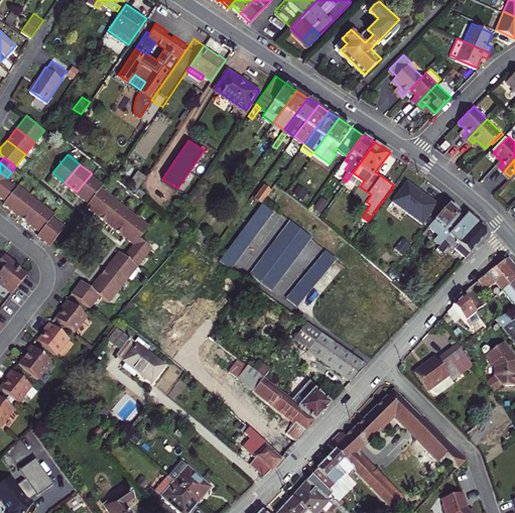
[(138,168),(131,179),(139,185),(146,174),(138,168)]
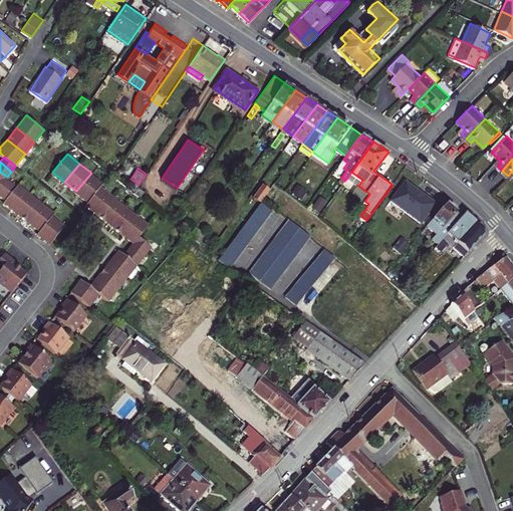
[(7,177),(0,172),(0,194),(6,199),(17,186),(7,177)]
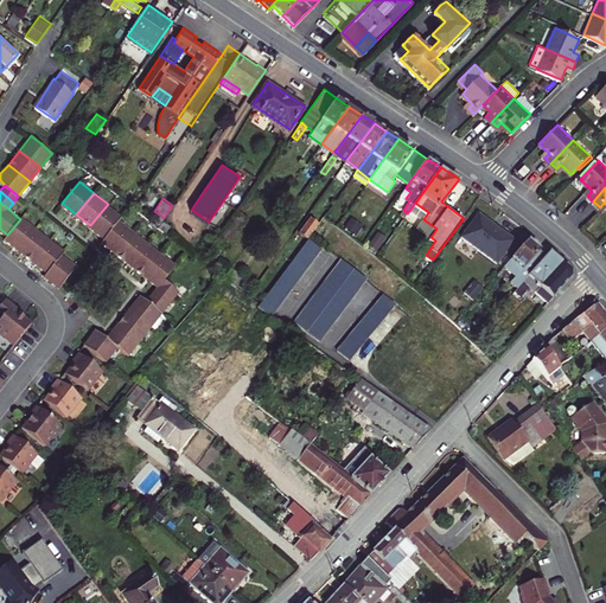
[(415,203),(410,210),(423,219),(428,212),(415,203)]
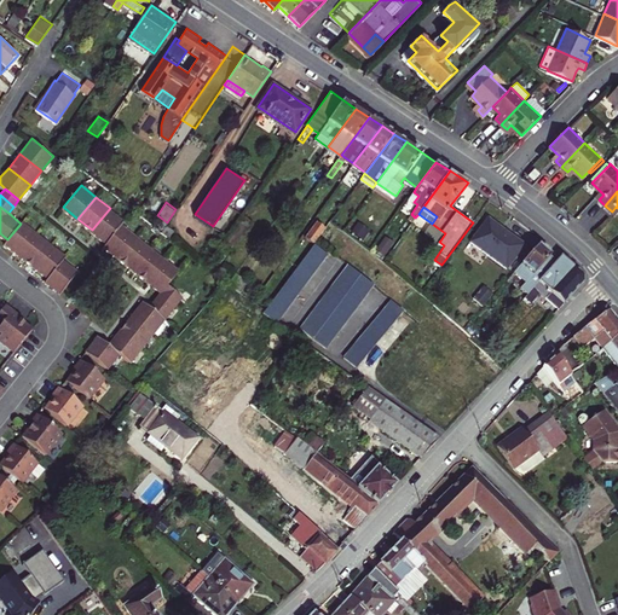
[(110,208),(92,230),(107,242),(121,224),(125,220),(110,208)]
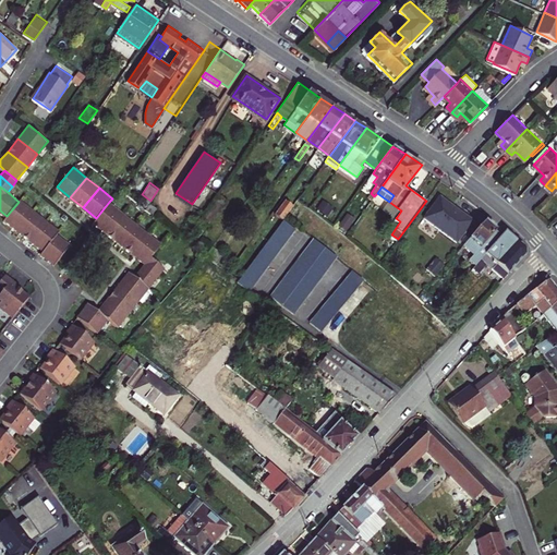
[(473,217),(442,194),(426,215),(458,238),(473,217)]
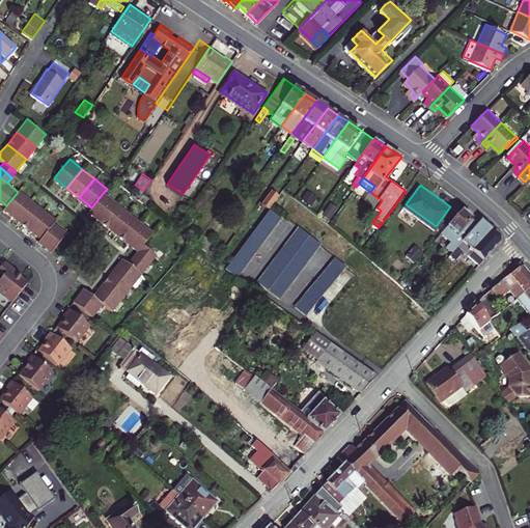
[(208,186),(195,204),(196,205),(195,207),(200,212),(215,190),(208,186)]
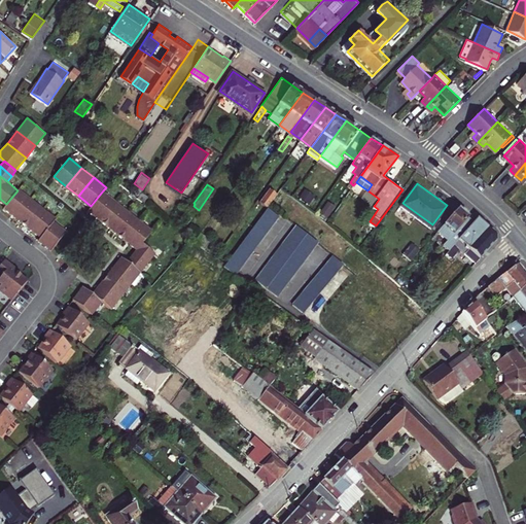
[(271,186),(260,201),(268,206),(278,193),(271,186)]
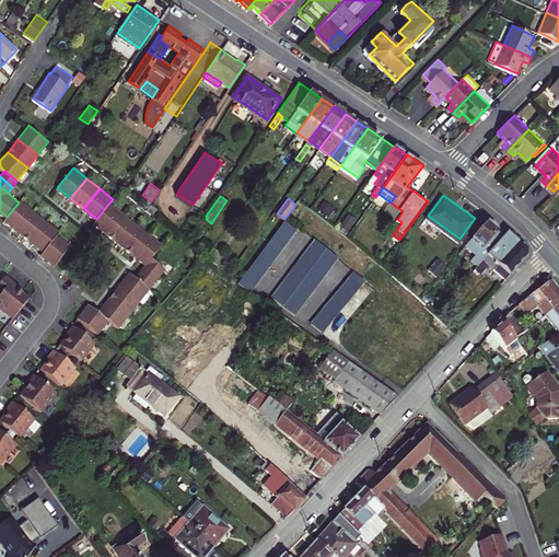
[(7,217),(4,219),(18,230),(34,210),(21,199),(19,202),(7,217)]
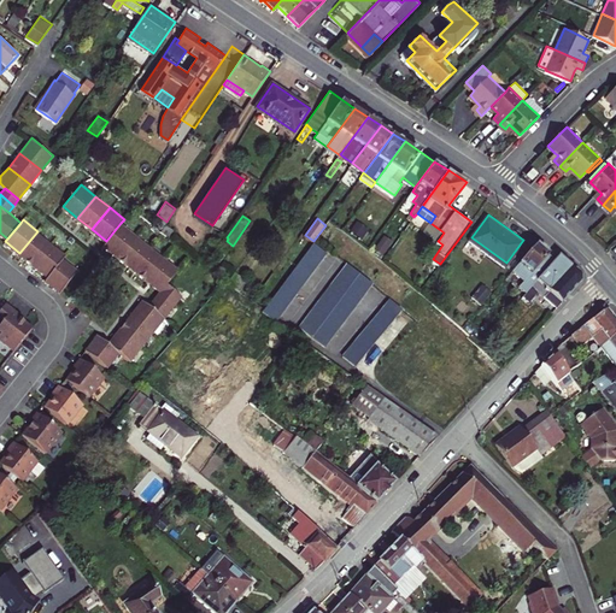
[(106,241),(104,245),(118,257),(136,235),(121,223),(106,241)]
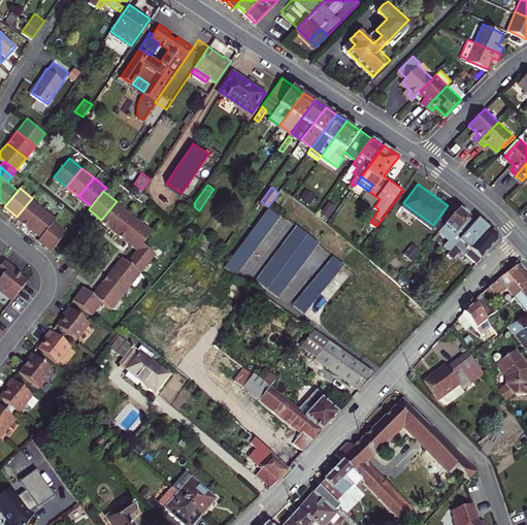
[(150,196),(142,191),(138,197),(145,202),(150,196)]
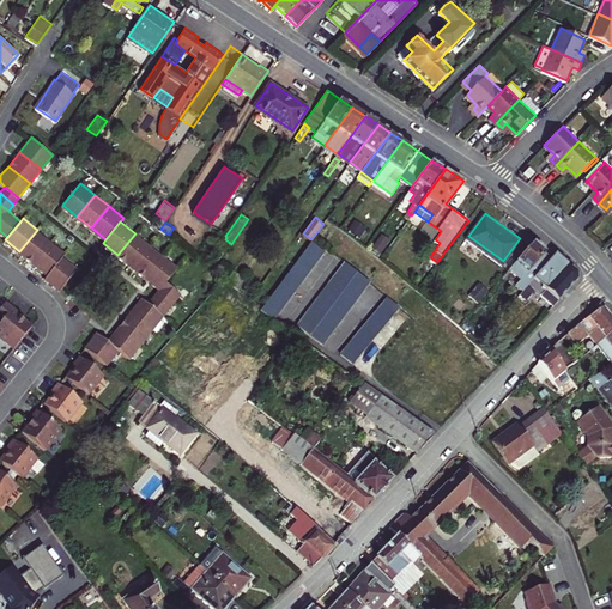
[(428,221),(423,229),(436,238),(441,231),(428,221)]
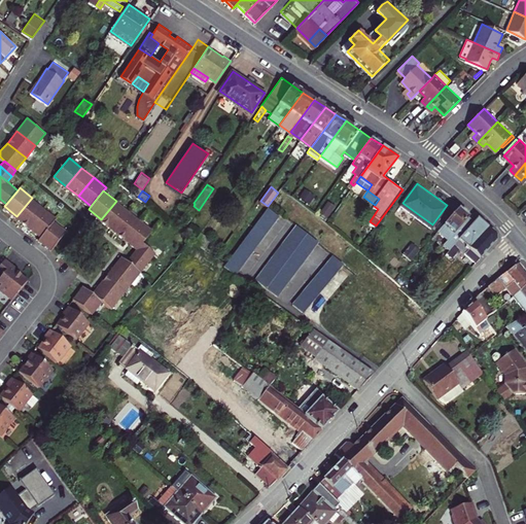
[(32,198),(16,216),(29,226),(44,207),(32,198)]
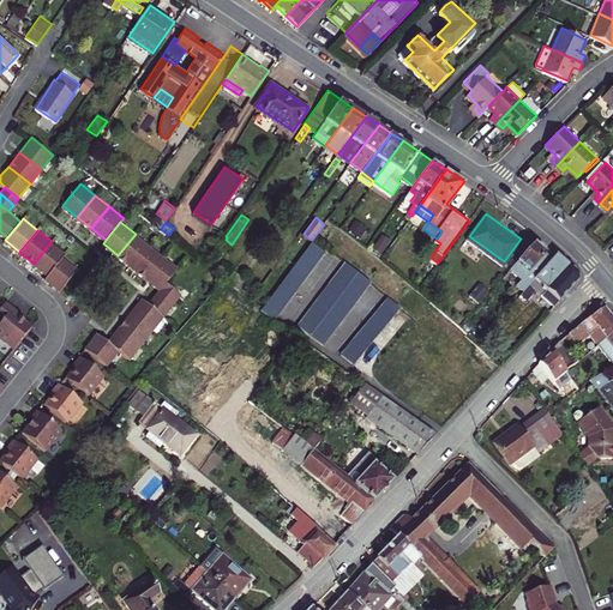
[(136,234),(118,255),(132,266),(149,245),(136,234)]
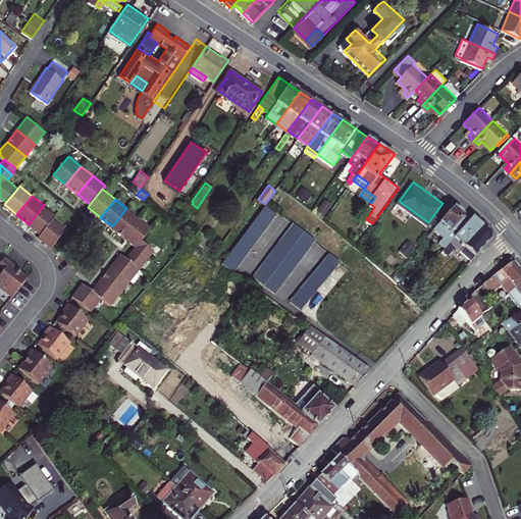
[(318,211),(325,214),(331,202),(324,199),(318,211)]
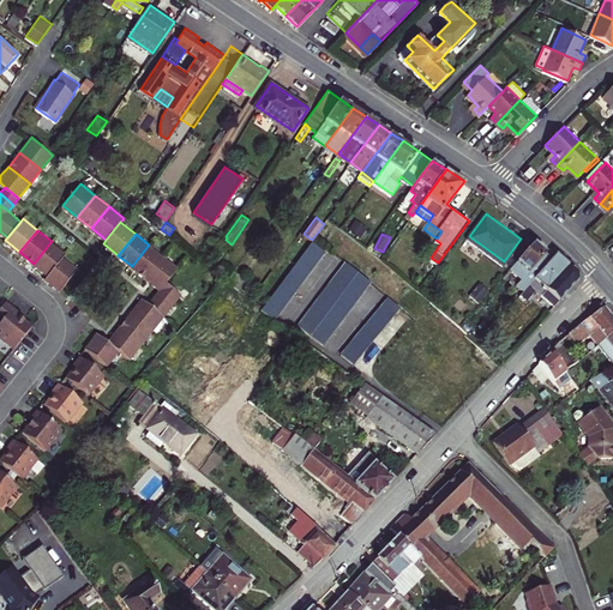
[(307,247),(320,257),(325,249),(312,240),(307,247)]
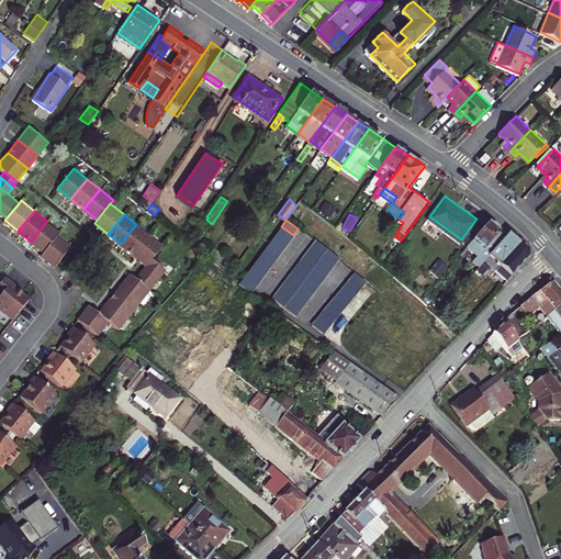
[(47,221),(31,242),(44,252),(57,235),(60,232),(47,221)]
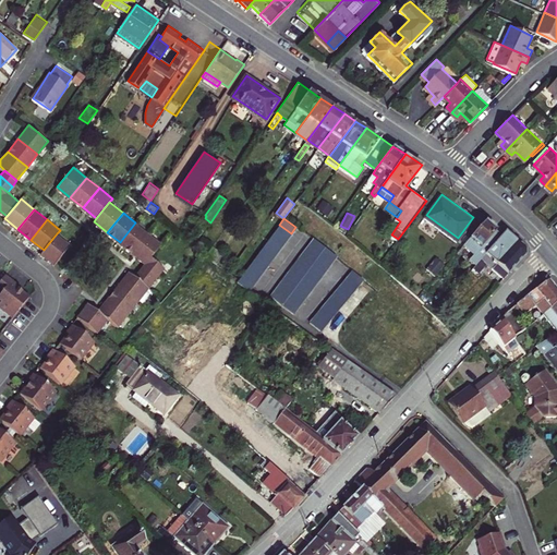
[(474,253),(470,257),(475,263),(494,243),(503,233),(486,219),(464,243),(474,253)]
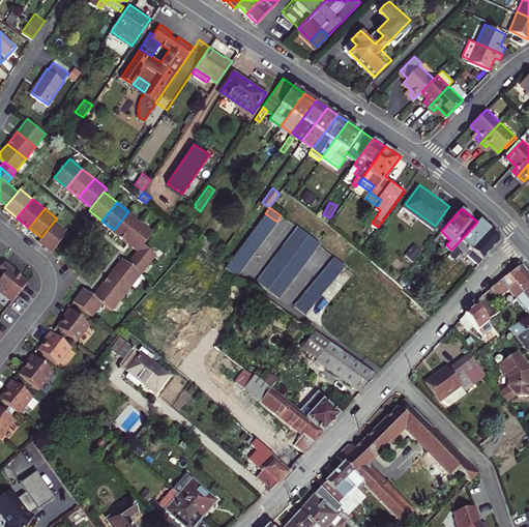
[(128,211),(114,230),(126,239),(141,221),(128,211)]
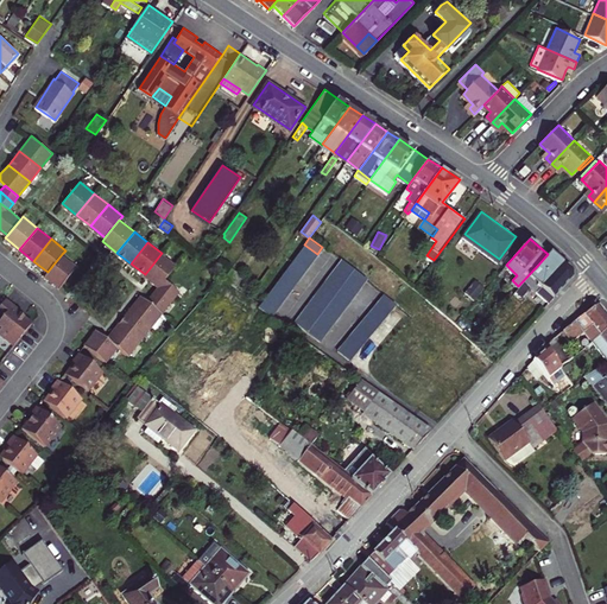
[(317,254),(304,245),(299,252),(313,261),(317,254)]
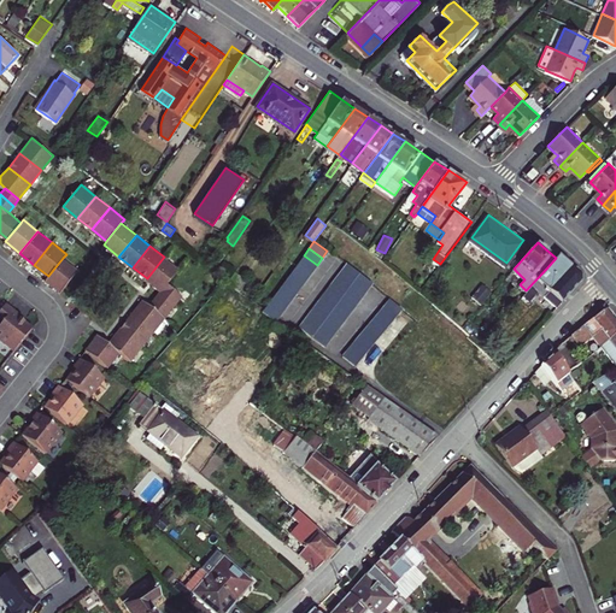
[(221,260),(226,253),(221,249),(216,257),(221,260)]
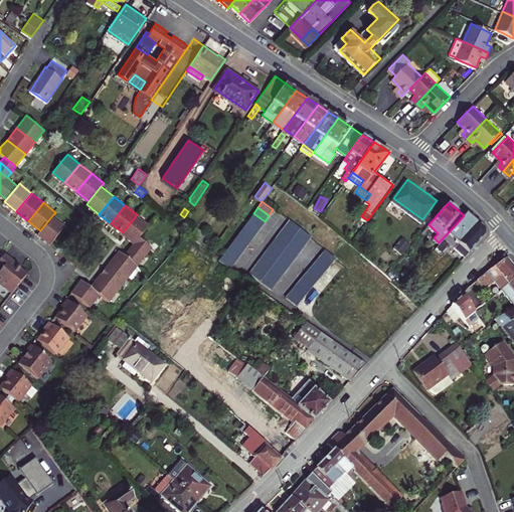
[(442,250),(450,241),(466,256),(486,232),(487,227),(478,219),(478,220),(468,211),(464,215),(456,224),(439,242),(435,247),(438,249),(439,247),(442,250)]
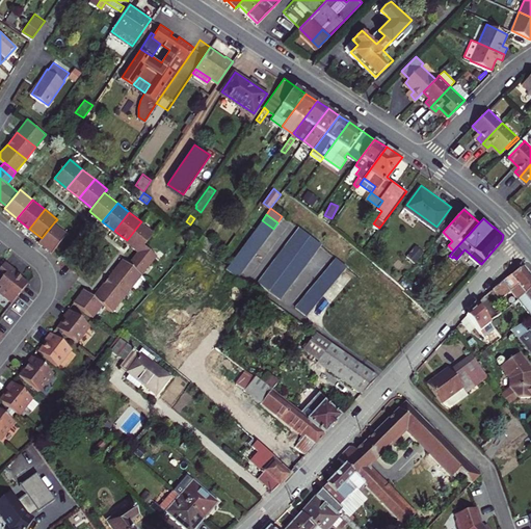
[(258,226),(269,234),(273,229),(262,220),(258,226)]
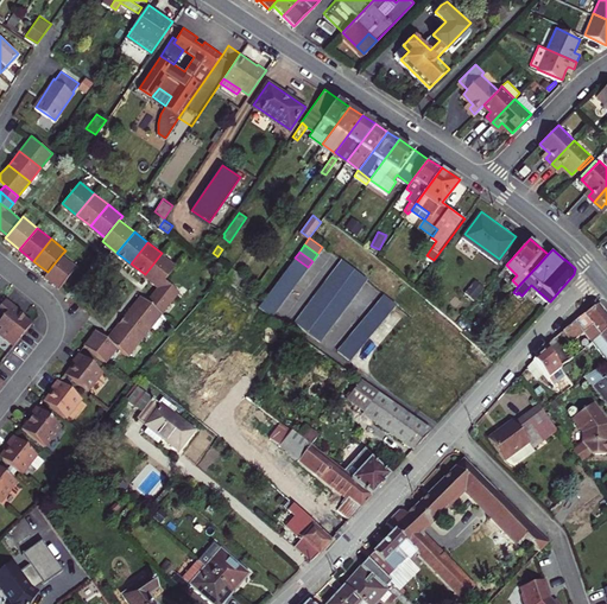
[(165,279),(176,265),(162,253),(145,274),(158,286),(159,286),(165,279)]
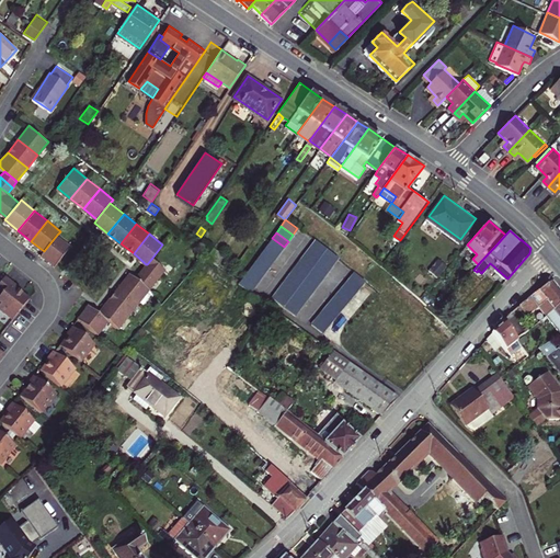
[(44,251),(41,254),(55,265),(71,246),(57,235),(44,251)]
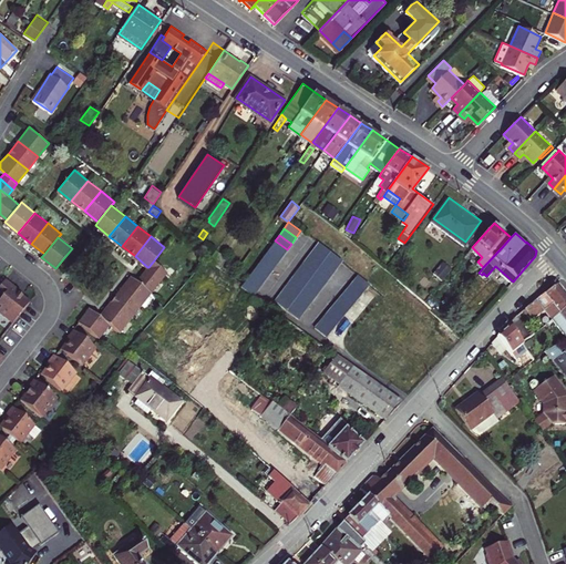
[(270,247),(283,256),(287,249),(275,241),(270,247)]
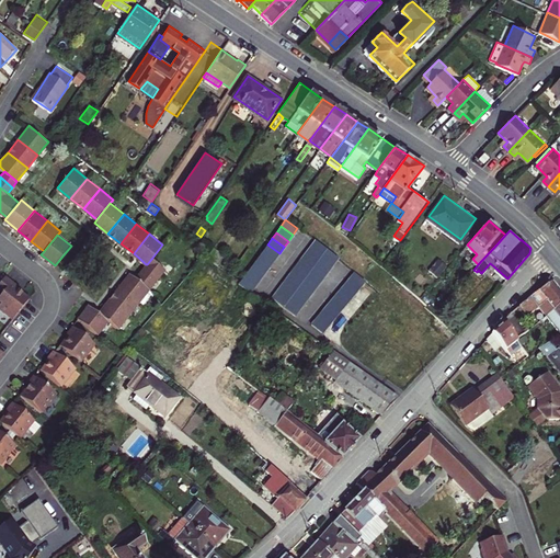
[(311,245),(323,253),(328,247),(316,238),(311,245)]
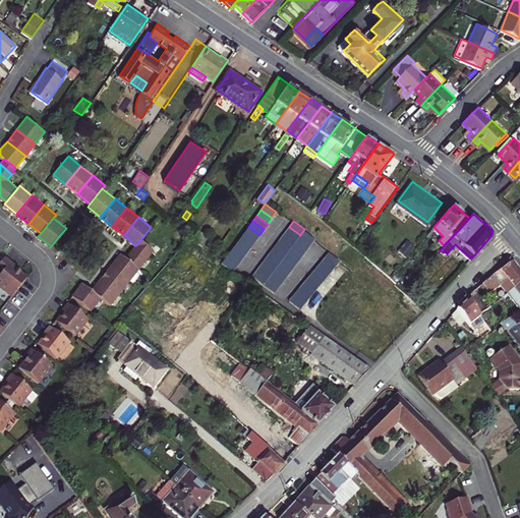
[(243,233),(254,241),(260,235),(248,227),(243,233)]
